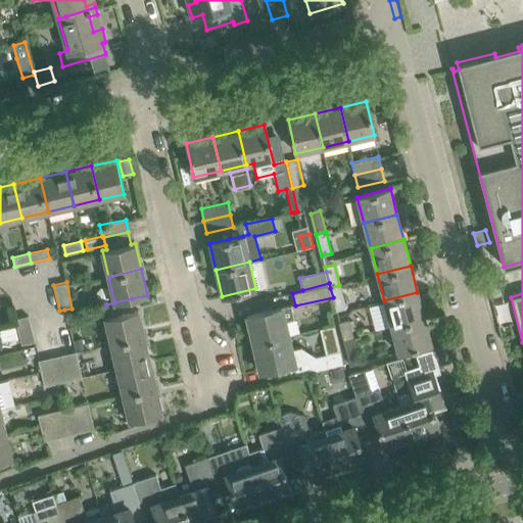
[(330,288),(333,297),(336,310),(345,307),(339,285),(330,288)]
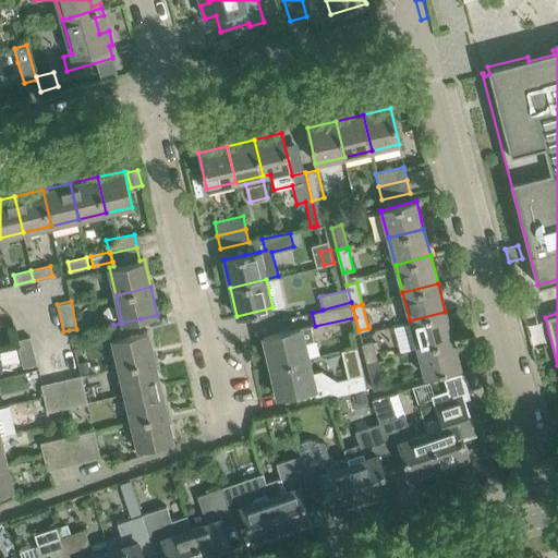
[(445,312),(410,320),(417,348),(452,339),(445,312)]
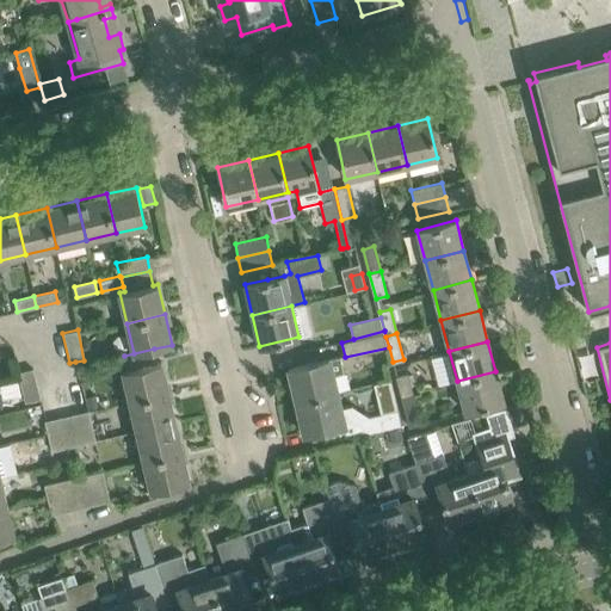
[(154,349),(124,356),(127,370),(122,370),(129,401),(168,393),(161,362),(156,363),(154,349)]
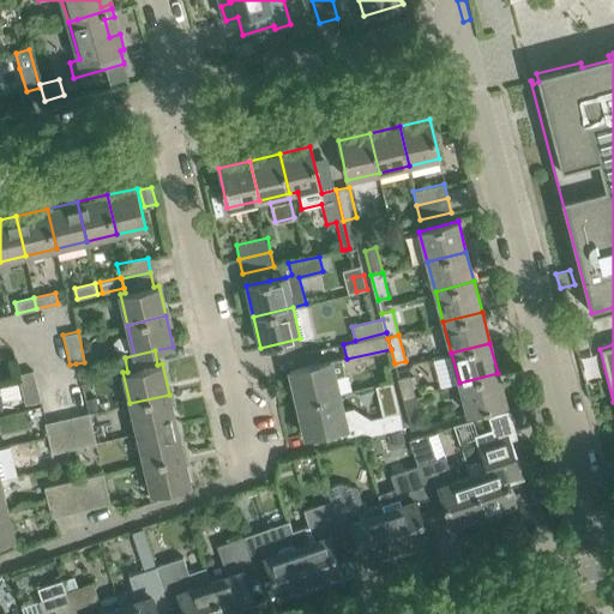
[(289,371),(296,403),(339,392),(336,377),(345,374),(342,359),(289,371)]
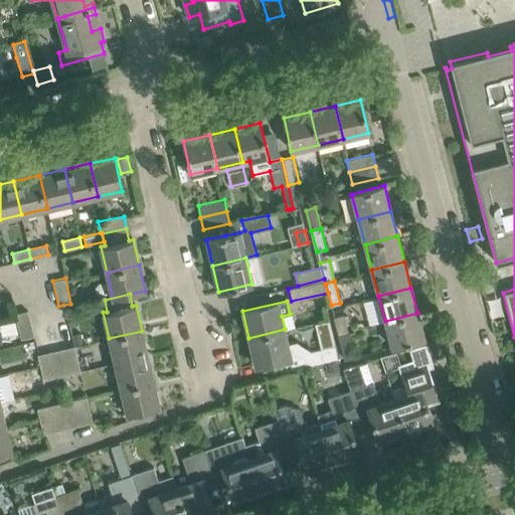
[(27,311),(14,314),(20,339),(33,336),(27,311)]
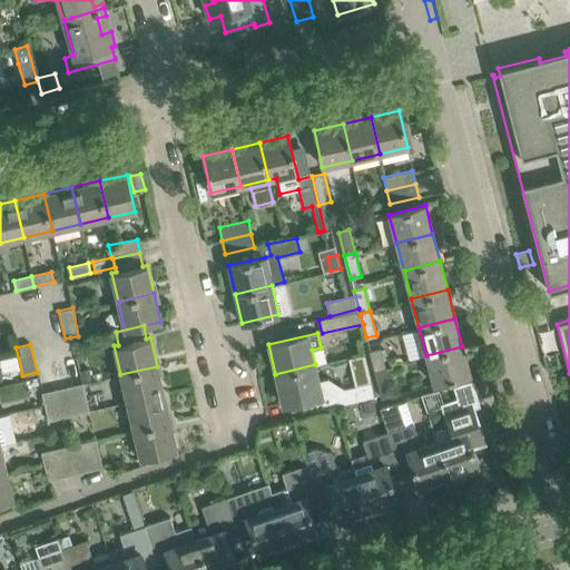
[(462,346),(426,355),(434,384),(470,375),(462,346)]
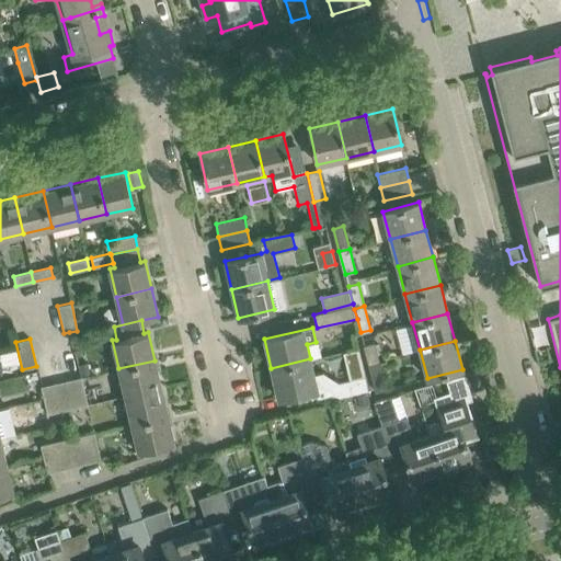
[(364,345),(368,364),(379,362),(374,343),(364,345)]
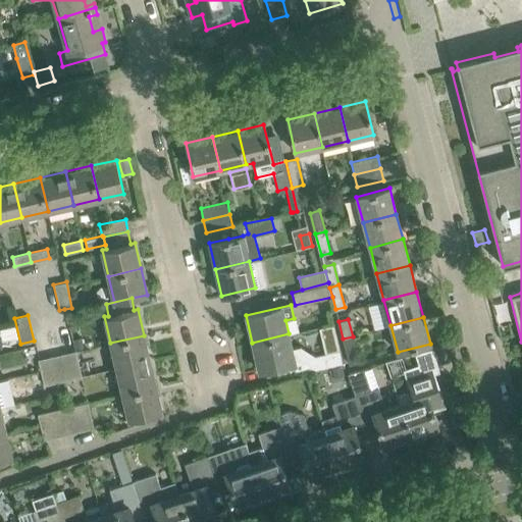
[(332,325),(318,328),(320,337),(335,334),(332,325)]
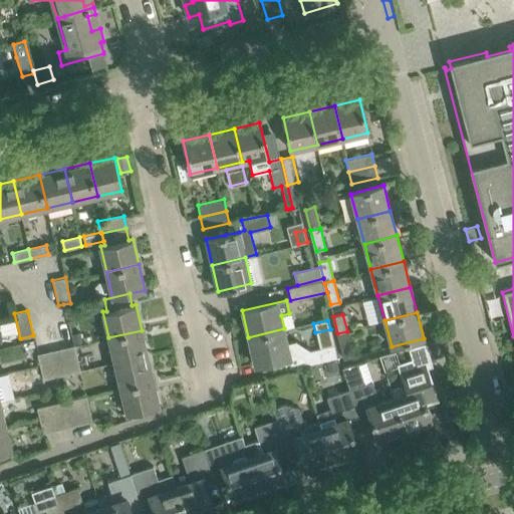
[(284,328),(248,337),(255,365),(291,356),(299,354),(296,341),(287,343),(284,328)]
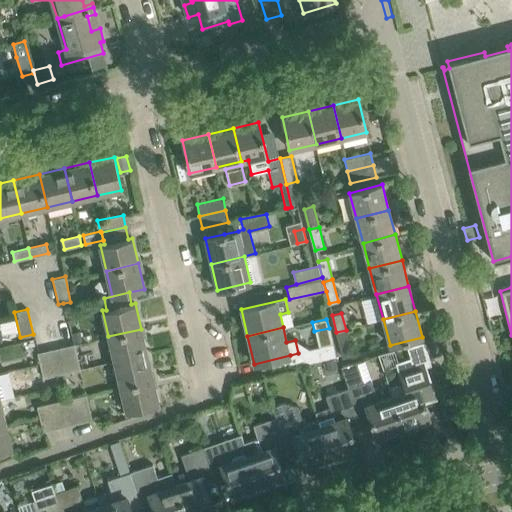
[(141,329),(108,336),(114,361),(147,354),(141,329)]
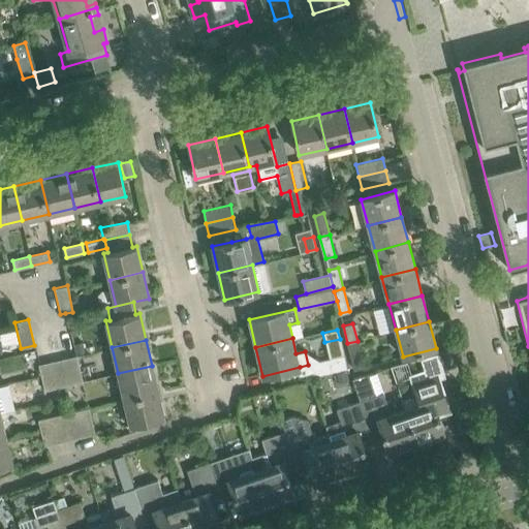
[(358,341),(347,343),(354,369),(364,366),(358,341)]
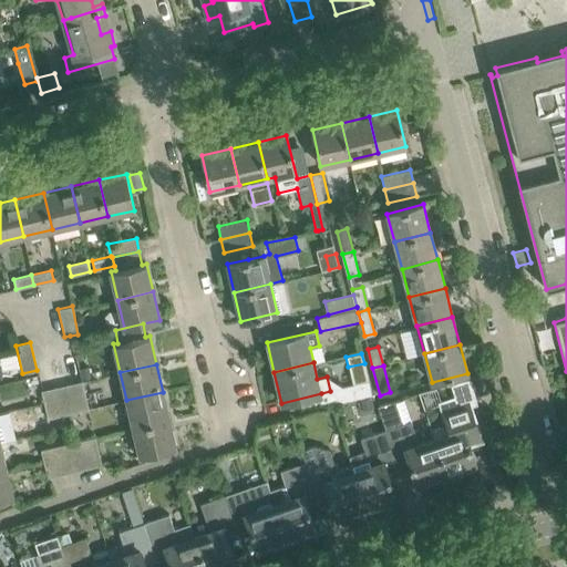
[(86,368),(78,369),(80,380),(89,378),(86,368)]
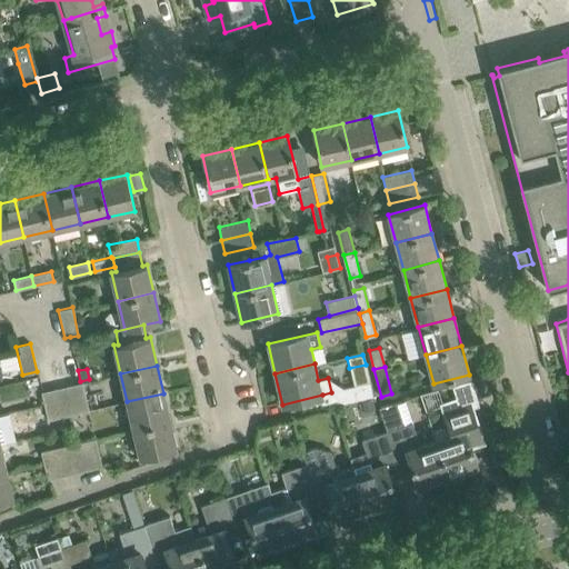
[(331,392),(322,395),(325,407),(373,396),(370,381),(343,388),(328,378),(331,392)]
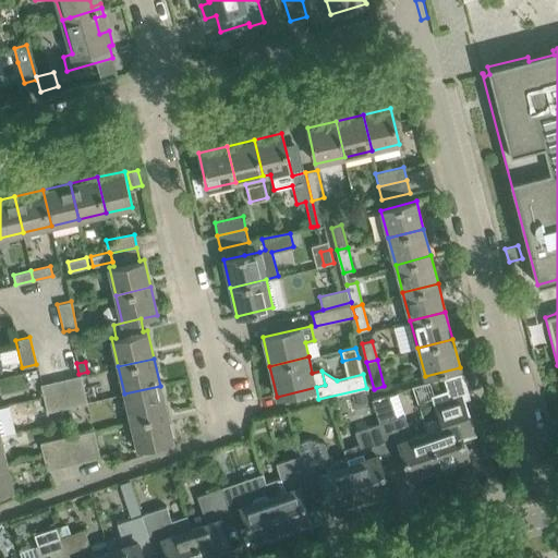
[(440,417),(425,423),(427,432),(427,431),(440,466),(441,471),(456,465),(455,462),(468,457),(459,429),(463,427),(462,424),(470,422),(462,398),(469,396),(461,373),(453,374),(444,377),(448,391),(433,397),(436,403),(440,417)]
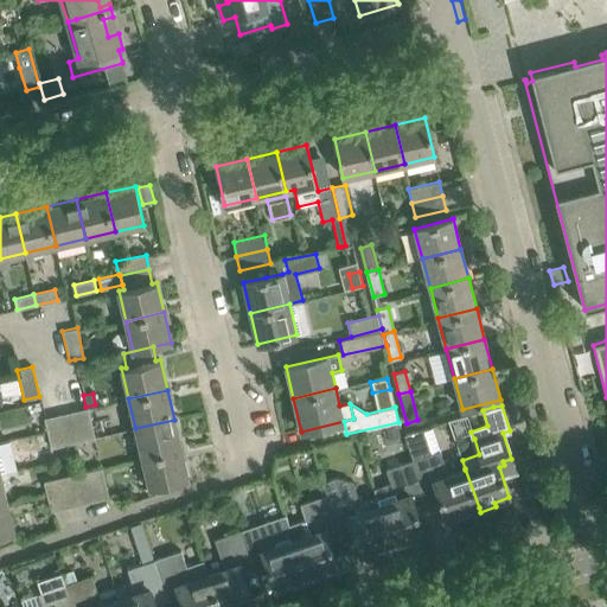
[(87,408),(72,411),(80,441),(94,438),(87,408)]
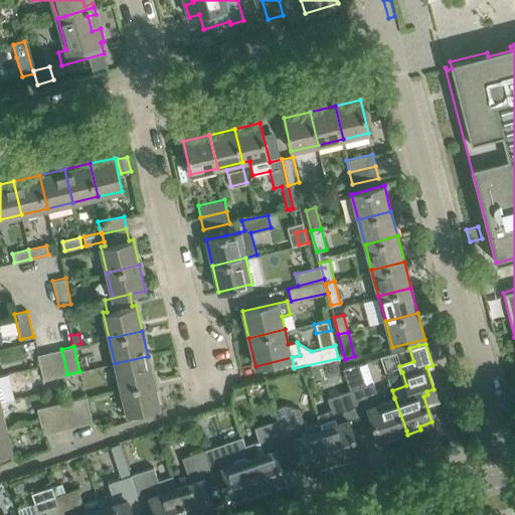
[(61,349),(49,351),(55,377),(67,374),(61,349)]
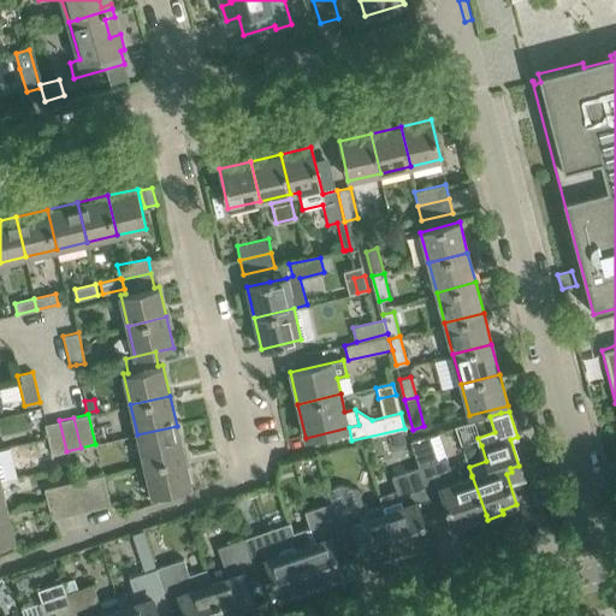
[(43,424),(47,439),(51,455),(66,451),(59,420),(46,424),(43,424)]
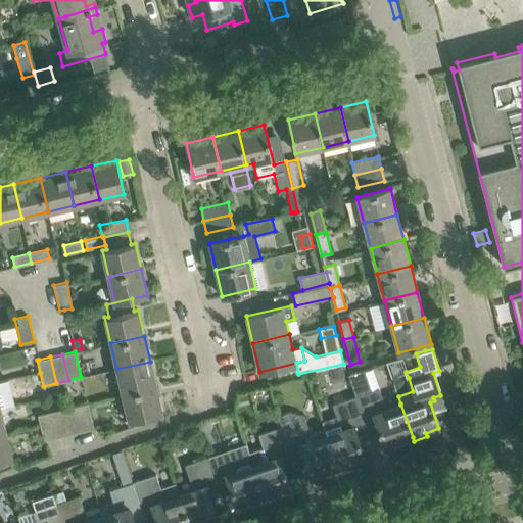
[(150,362),(116,369),(123,395),(156,387),(150,362)]
